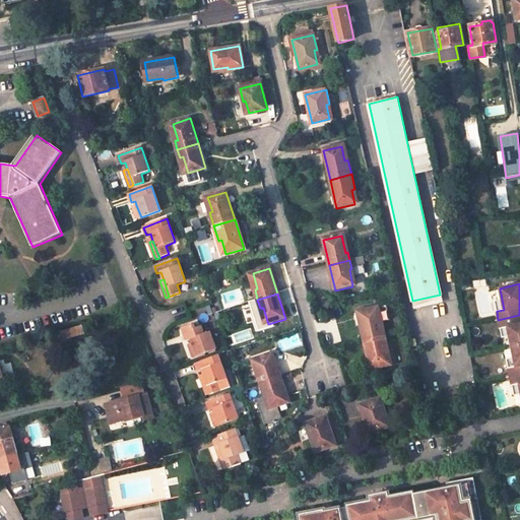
[(502,300),(494,302),(497,311),(504,310),(502,300)]
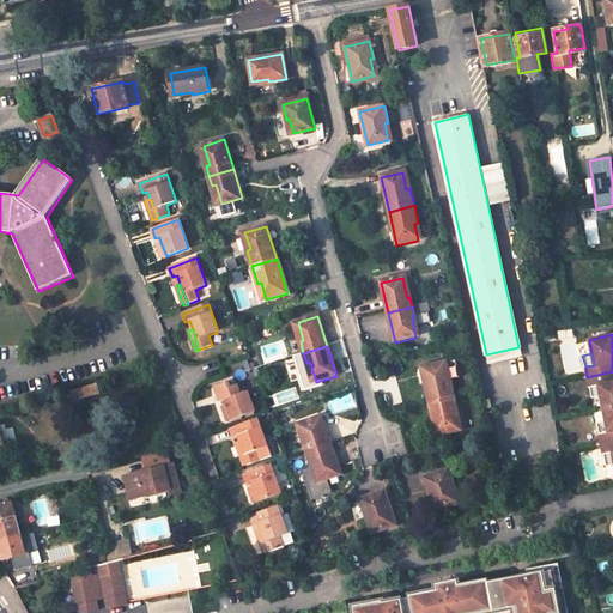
[(443,363),(422,369),(430,404),(454,398),(450,380),(447,381),(443,363)]
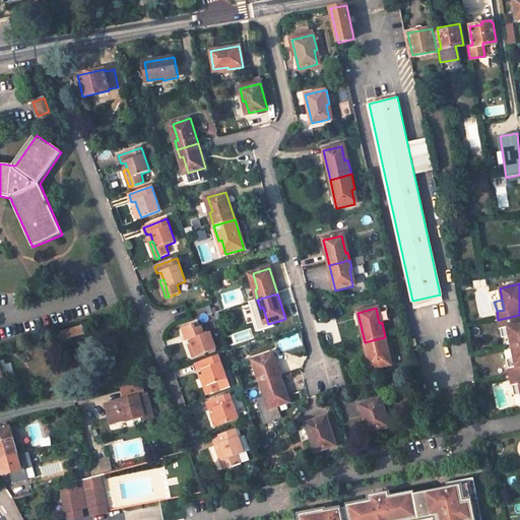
[(519,315),(498,320),(500,329),(507,327),(509,336),(511,346),(519,344),(519,315)]
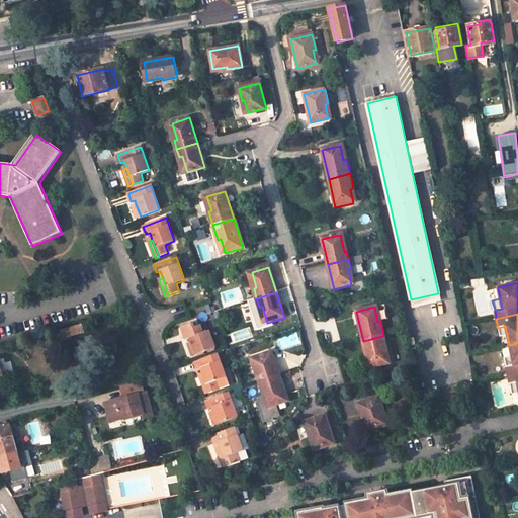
[(62,339),(84,333),(81,325),(60,331),(62,339)]
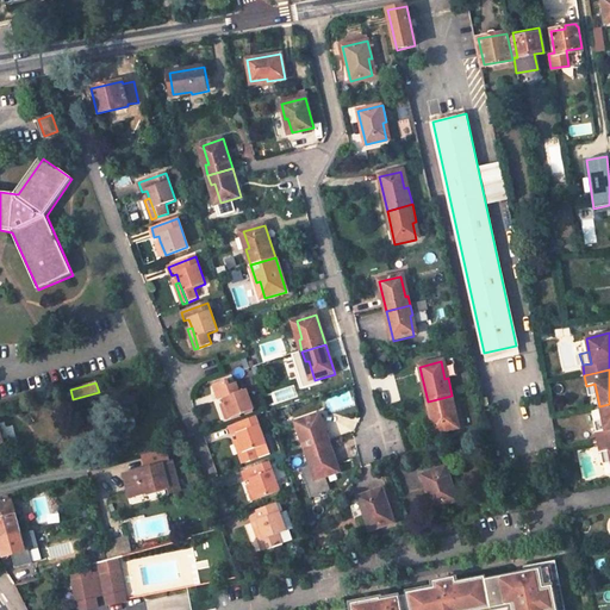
[(237,384),(217,391),(221,400),(225,399),(226,404),(231,418),(255,410),(248,390),(241,392),(237,384)]
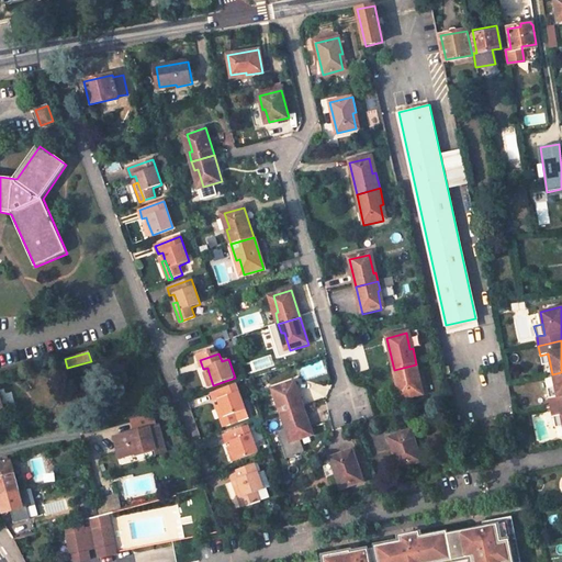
[(548,353),(540,356),(542,366),(550,363),(548,353)]
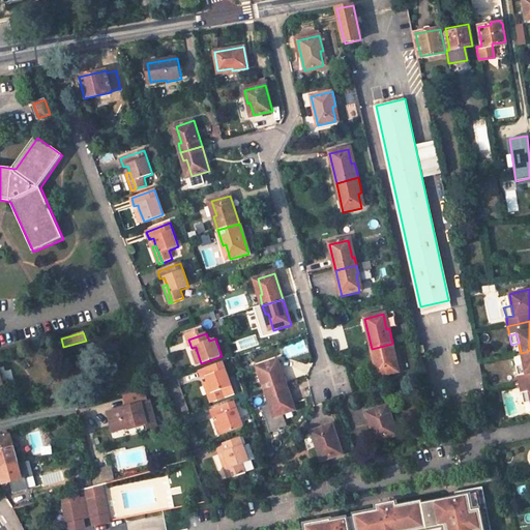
[(372,349),(378,378),(396,374),(393,359),(396,358),(392,344),(372,349)]
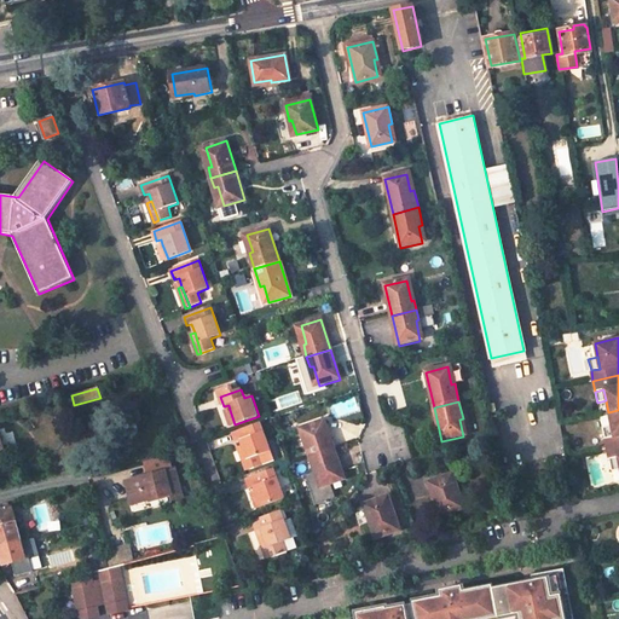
[(618,410),(608,412),(611,426),(613,437),(605,438),(607,449),(618,445),(618,410)]
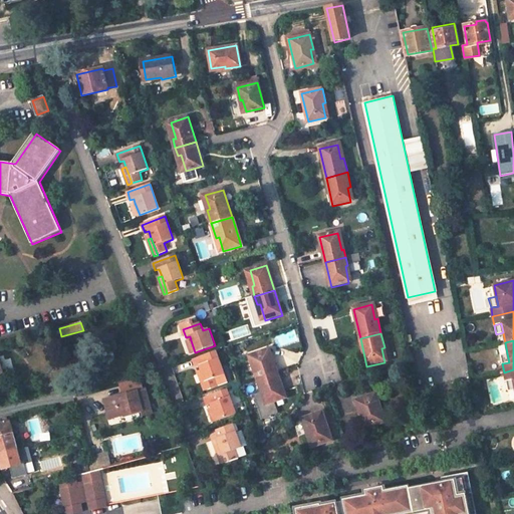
[(278,373),(271,349),(254,354),(259,371),(256,372),(258,380),(278,373)]
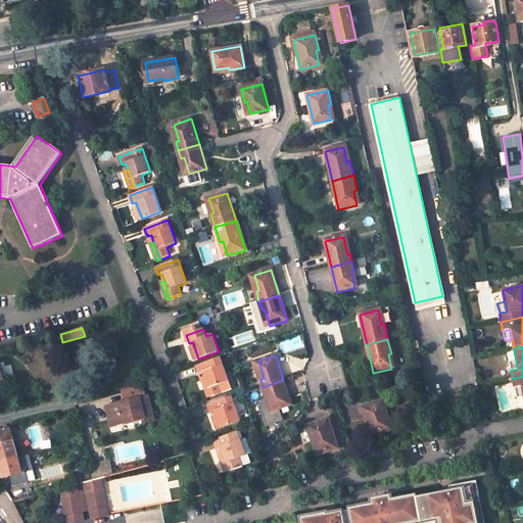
[(229,381),(221,358),(197,367),(200,375),(204,373),(206,380),(212,396),(223,392),(220,384),(229,381)]
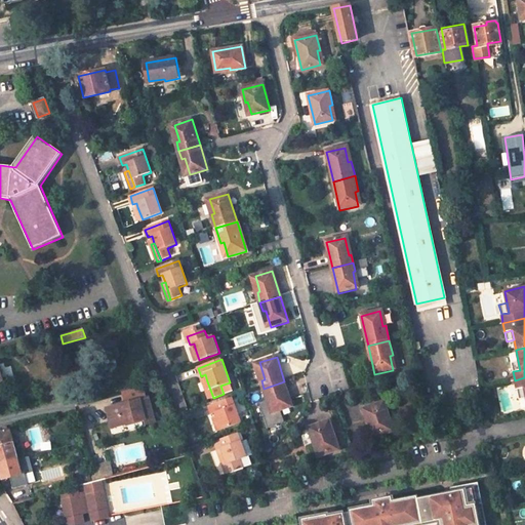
[(518,361),(511,363),(513,371),(520,370),(518,361)]
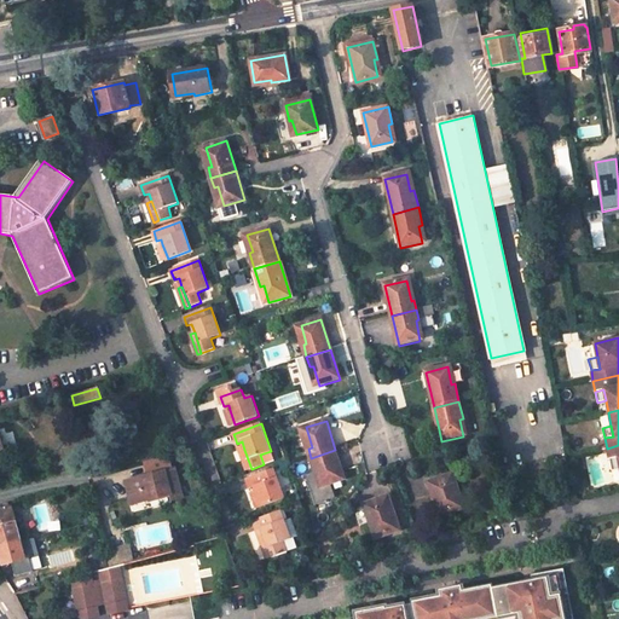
[(618,445),(607,449),(609,460),(618,457),(618,463),(618,445)]
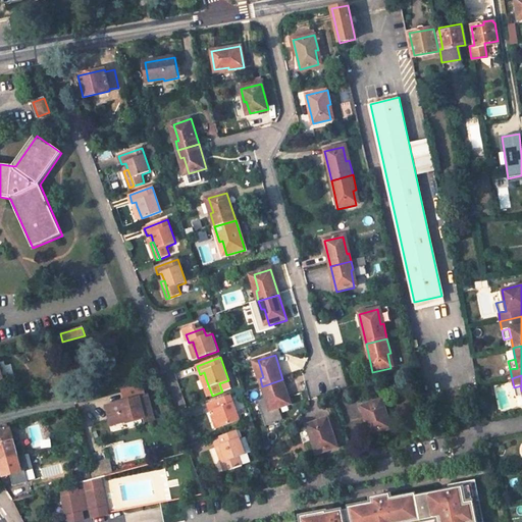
[(208,397),(212,396),(206,379),(203,380),(208,397)]
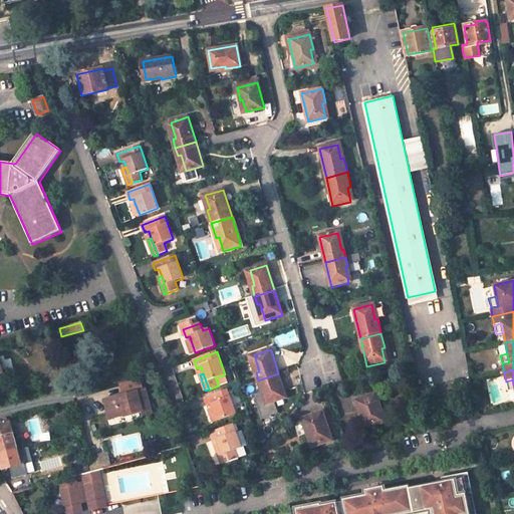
[(269,404),(285,398),(278,373),(258,380),(261,389),(264,388),(269,404)]
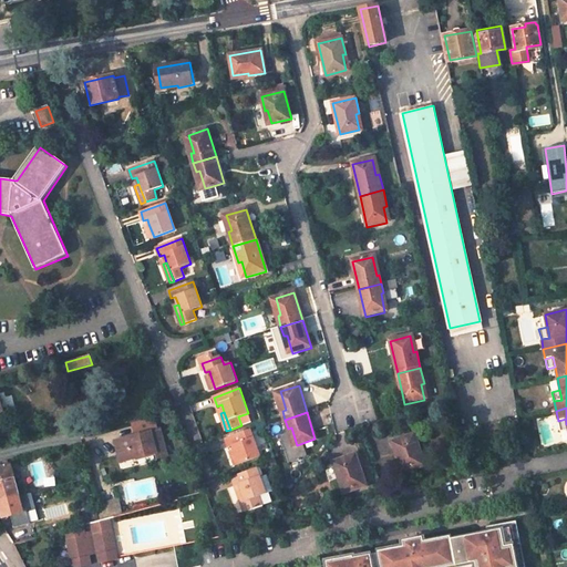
[(161,431),(116,443),(121,463),(156,454),(157,459),(167,456),(161,431)]
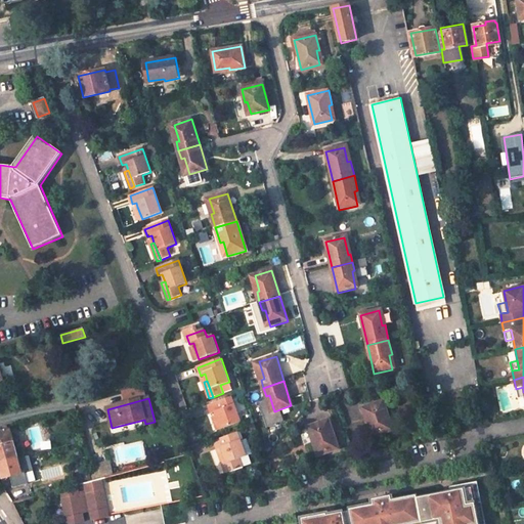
[(242,423),(232,398),(210,406),(212,413),(216,412),(218,417),(223,430),(242,423)]
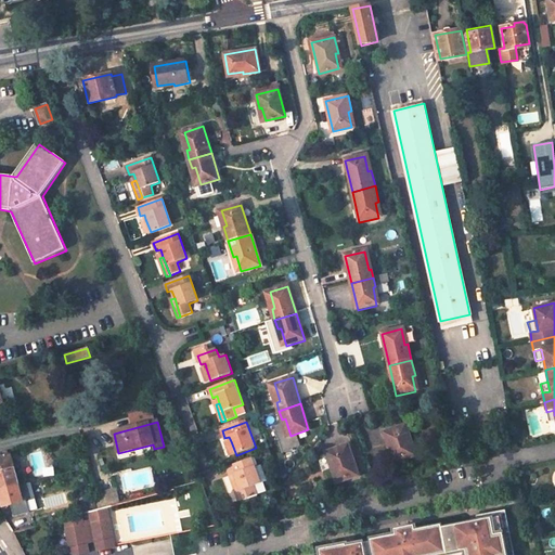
[(404,427),(386,433),(395,463),(416,457),(412,442),(410,442),(404,427)]
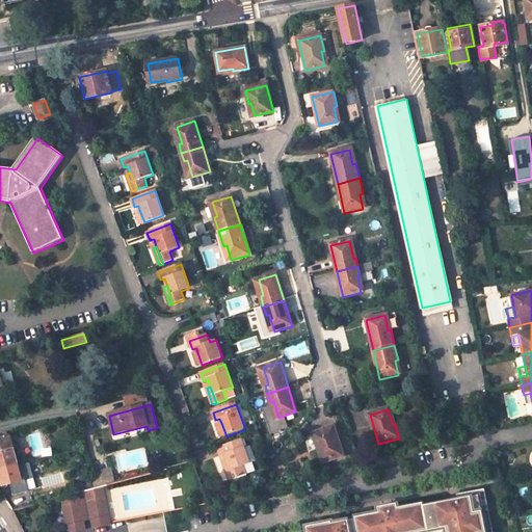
[(222,437),(227,436),(221,423),(217,425),(222,437)]
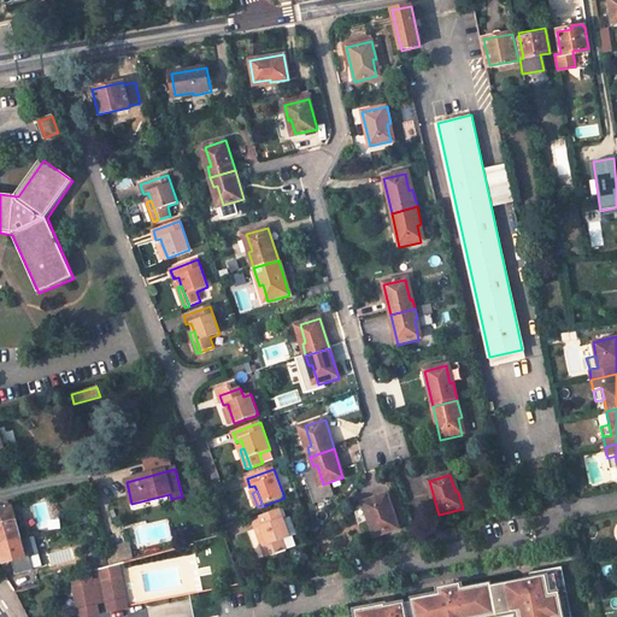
[(389,510),(385,494),(363,500),(365,506),(356,509),(359,524),(369,522),(372,534),(397,527),(392,510),(389,510)]
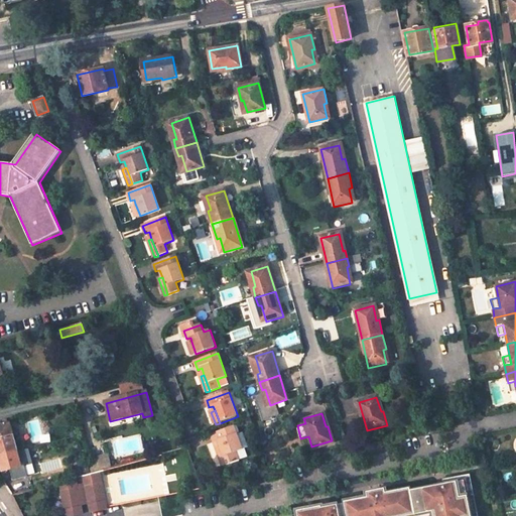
[(0,425),(0,454),(0,455),(4,471),(11,470),(21,467),(16,450),(12,435),(15,434),(13,424),(11,425),(10,423),(0,425)]
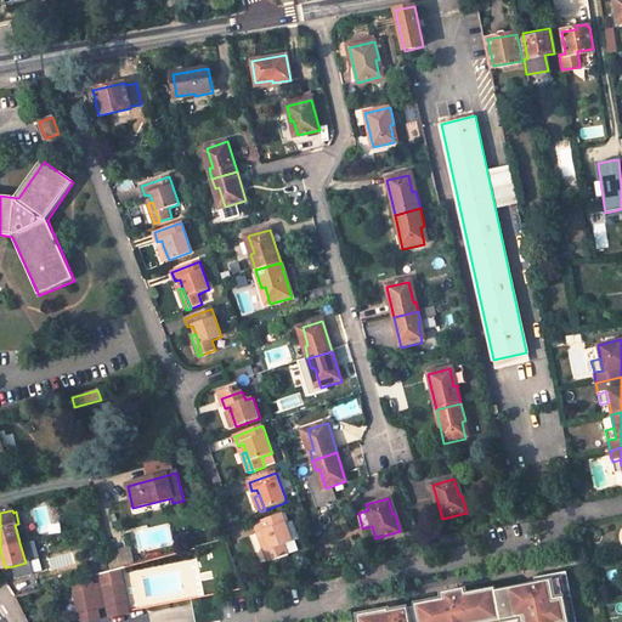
[(283,515),(255,525),(259,535),(264,532),(266,542),(273,560),(289,555),(286,544),(293,542),(283,515)]
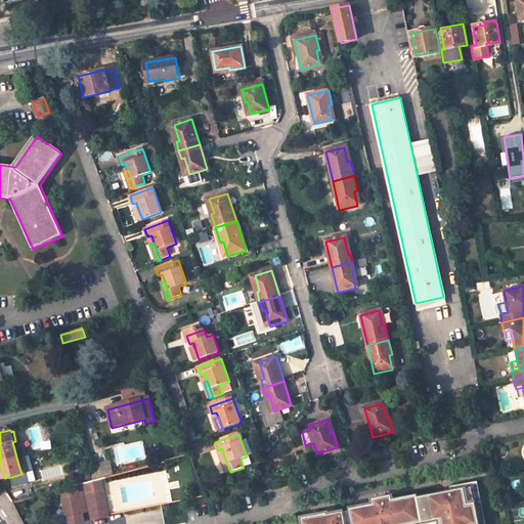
[(111,466),(106,450),(99,452),(103,468),(111,466)]
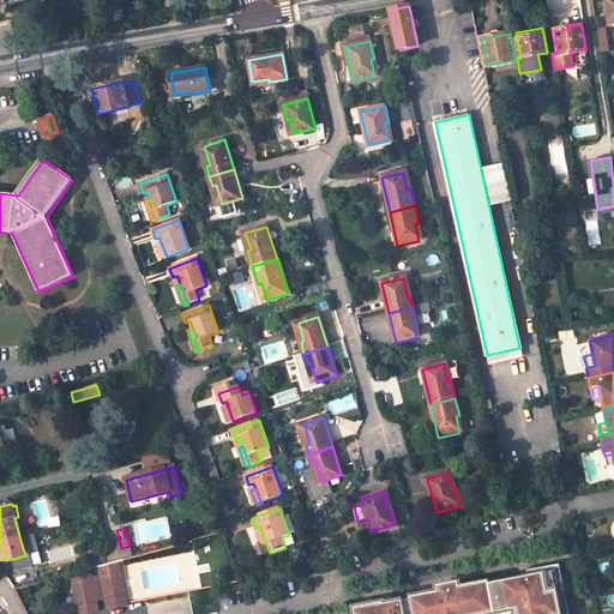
[(19,536),(25,555),(30,554),(40,552),(35,534),(19,536)]
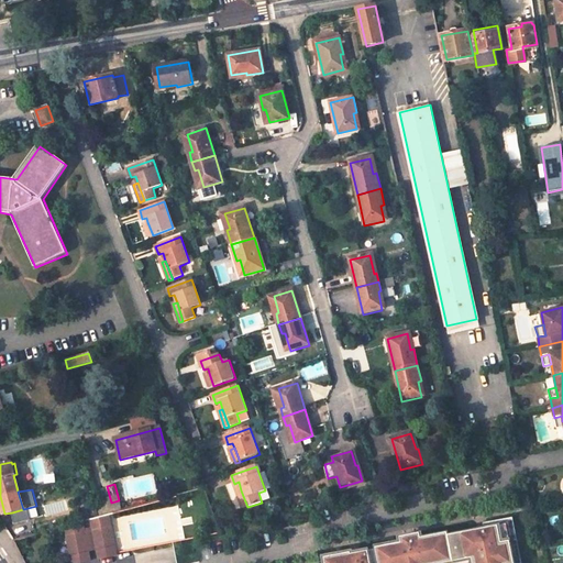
[(243,508),(247,507),(241,490),(238,492),(243,508)]
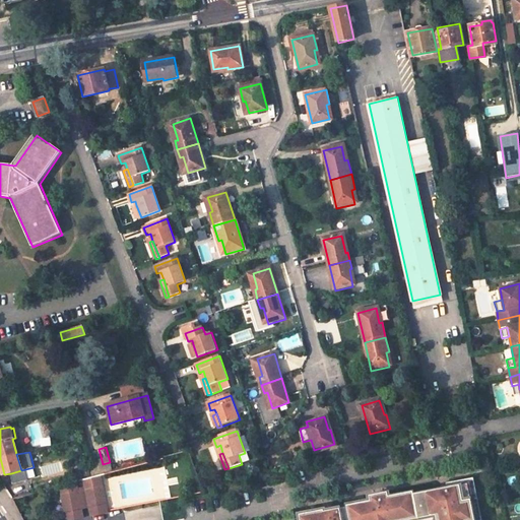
[(21,470),(11,473),(14,484),(28,480),(25,469),(21,470)]
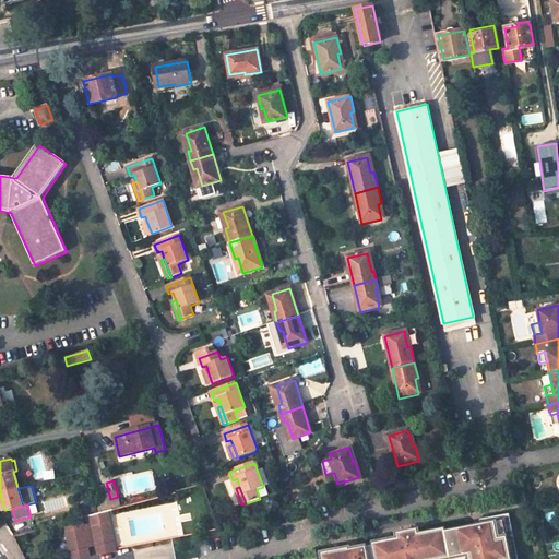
[(117,508),(88,515),(91,523),(94,544),(96,554),(116,550),(116,549),(125,548),(117,508)]
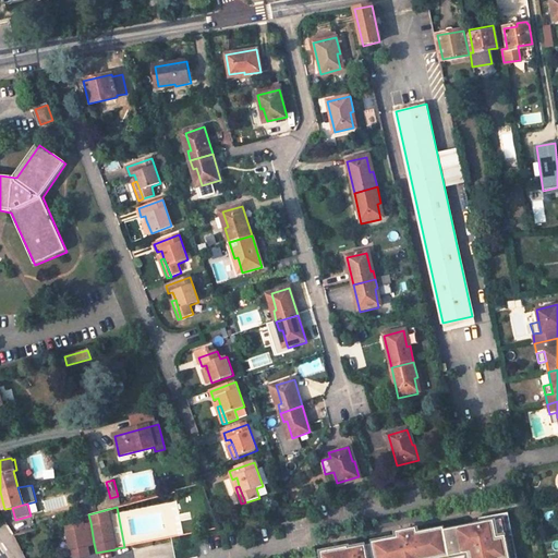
[(478,519),(481,524),(502,520),(509,557),(517,557),(508,512),(478,519)]
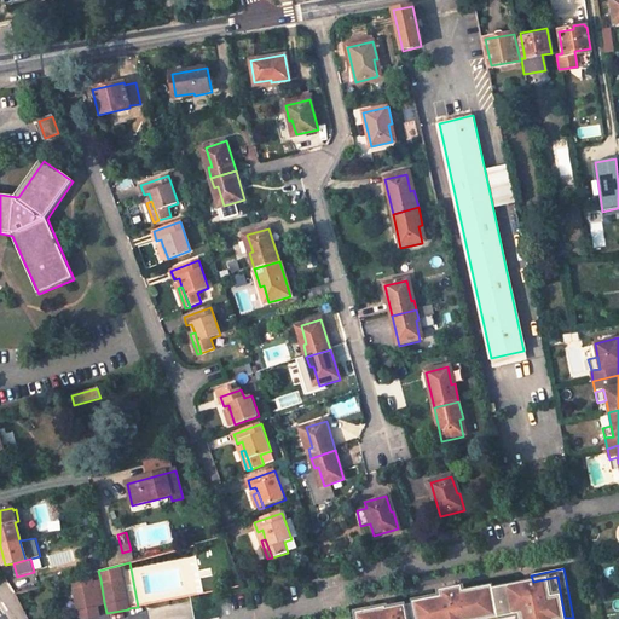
[(88,573),(70,578),(77,618),(97,615),(94,605),(91,582),(88,573)]
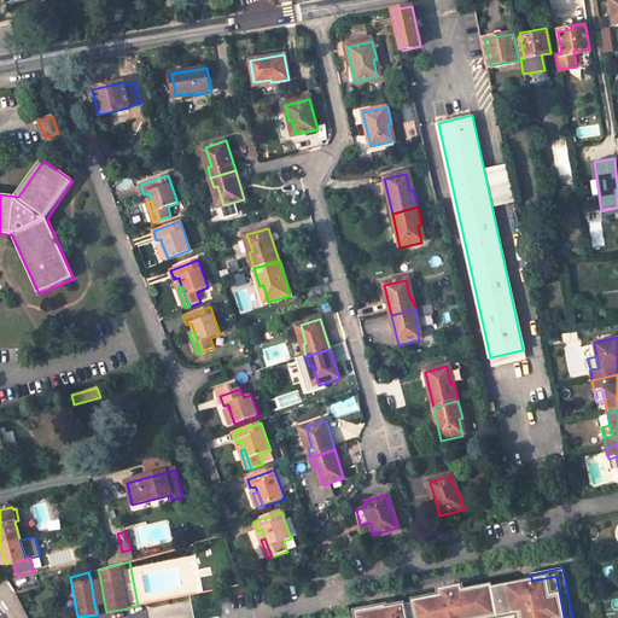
[(385,607),(356,613),(356,617),(564,617),(557,576),(532,581),(491,588),(491,586),(465,590),(447,594),(445,589),(439,590),(441,596),(413,602),(413,604),(385,610),(385,607)]
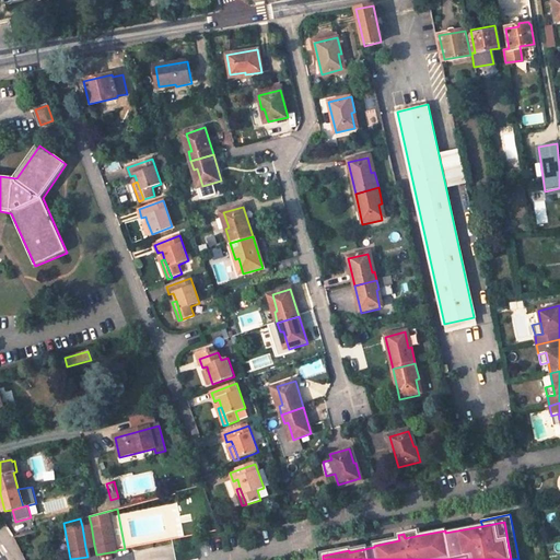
[(91,524),(82,526),(85,547),(94,545),(91,524)]
